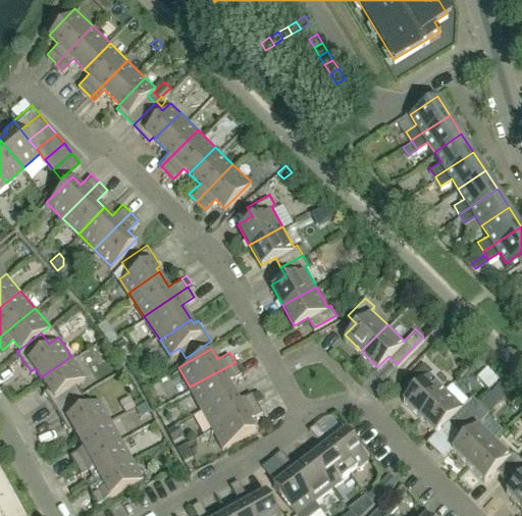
[(82,391),(75,381),(85,375),(71,356),(41,377),(47,387),(43,390),(56,408),(82,391)]
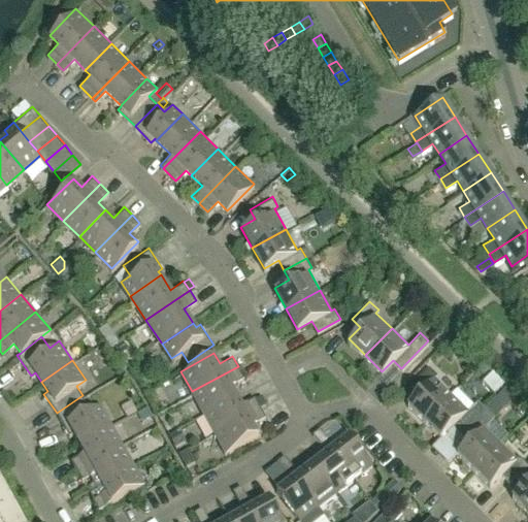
[(451,392),(434,376),(437,372),(428,364),(410,383),(419,391),(407,402),(424,419),(451,392)]
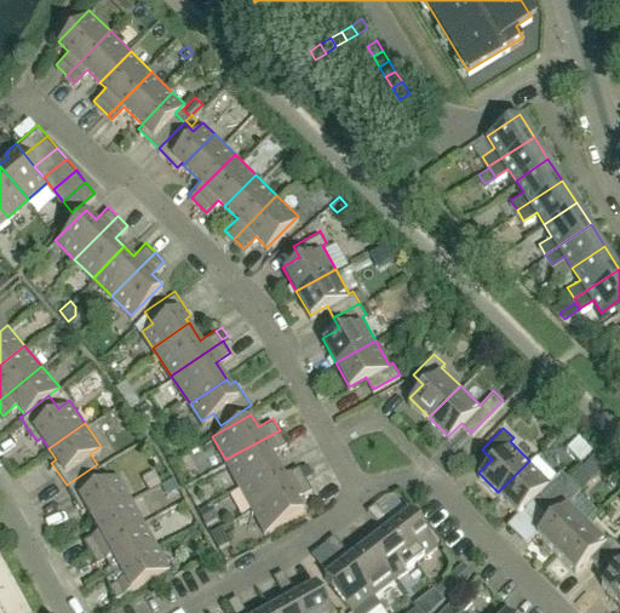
[(276,462),(270,450),(286,441),(280,430),(225,459),(239,482),(276,462)]
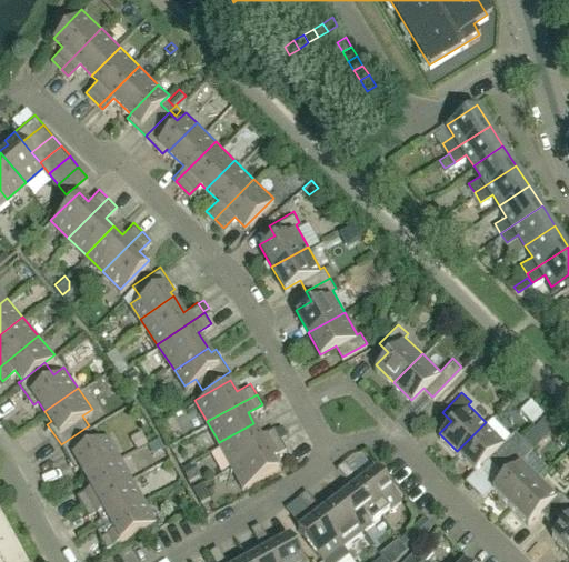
[(530,397),(519,409),(531,421),(542,409),(530,397)]
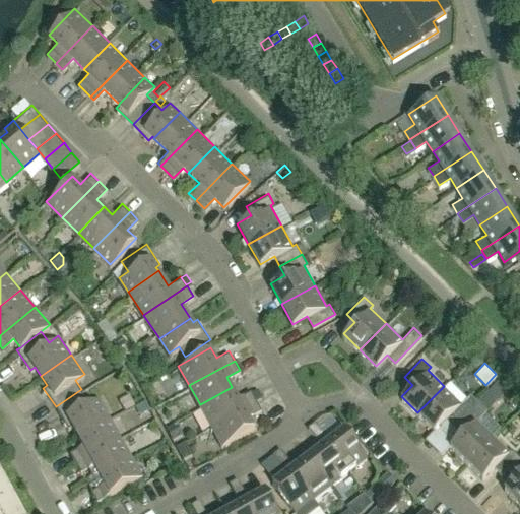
[(500,376),(477,399),(478,399),(486,407),(509,385),(500,376)]
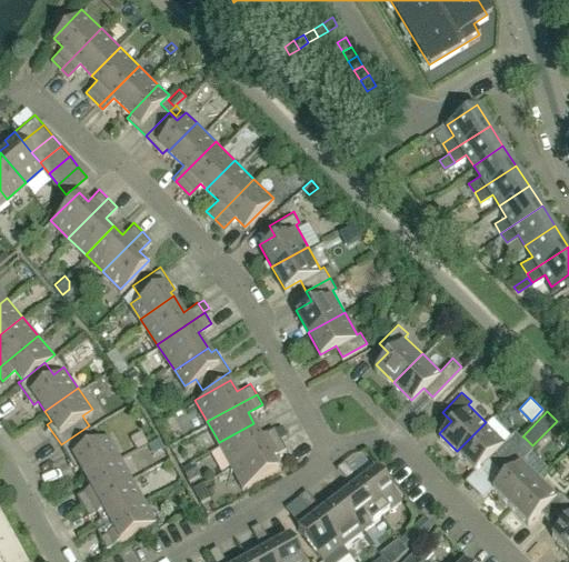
[(475,469),(487,455),(496,464),(523,437),(522,437),(513,429),(509,433),(492,415),(486,422),(457,451),(475,469)]
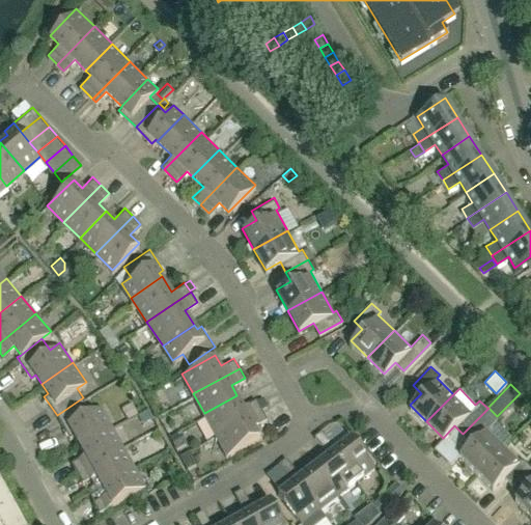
[(262,393),(255,397),(256,398),(261,408),(268,404),(262,393)]
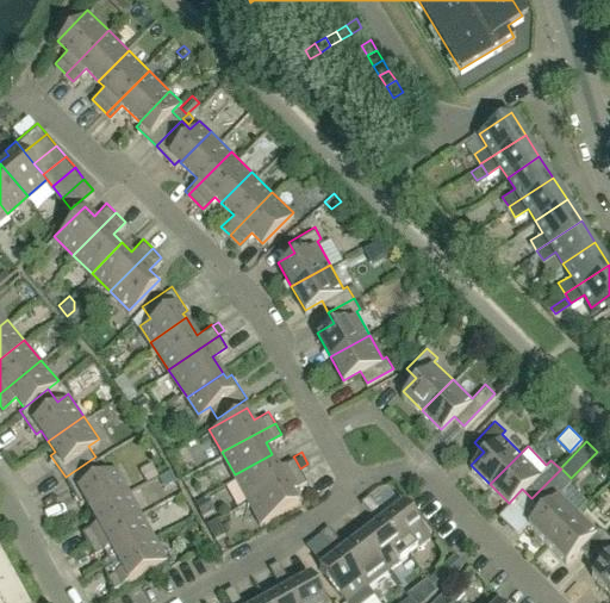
[(294,458),(293,457),(279,465),(272,454),(235,474),(247,498),(300,468),(294,458)]
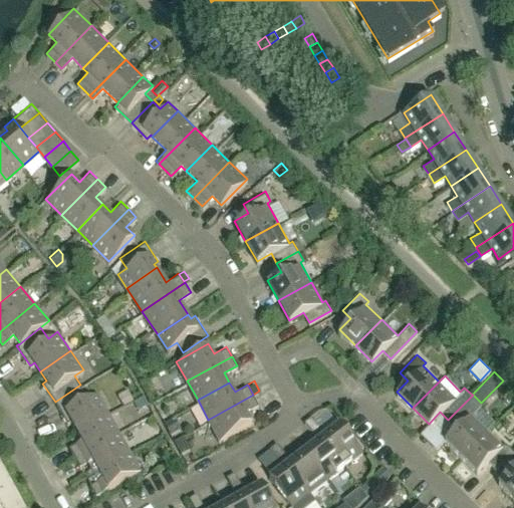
[(108,411),(97,392),(87,397),(80,385),(55,402),(66,422),(71,420),(76,429),(108,411)]
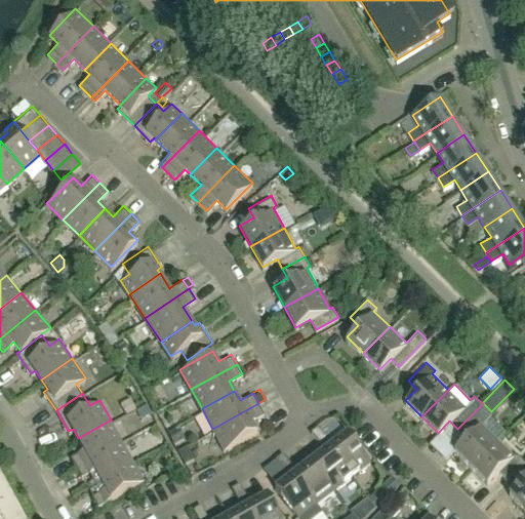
[(224,448),(256,431),(250,420),(264,412),(258,403),(212,429),(224,448)]
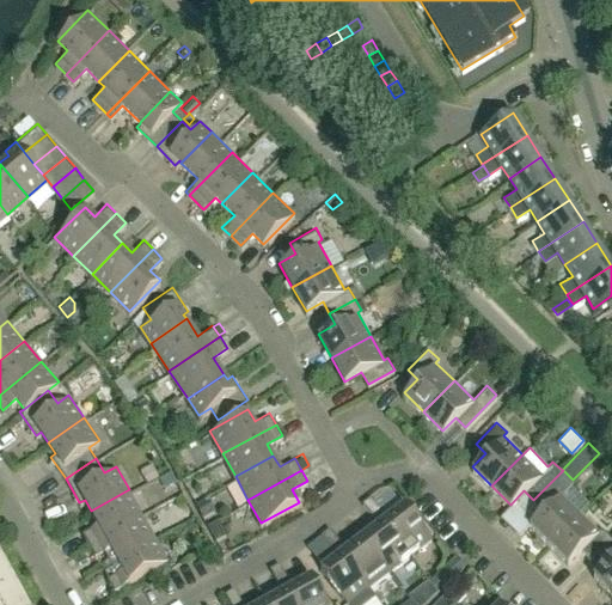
[(580,511),(561,492),(573,480),(563,470),(533,500),(543,509),(530,523),(549,542),(580,511)]
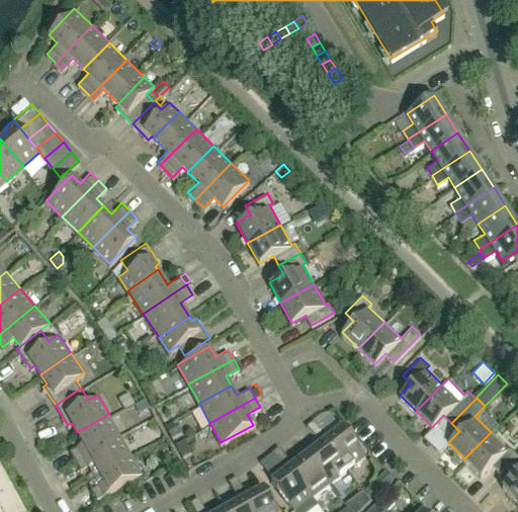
[(75,458),(119,434),(109,414),(77,432),(82,442),(69,449),(75,458)]
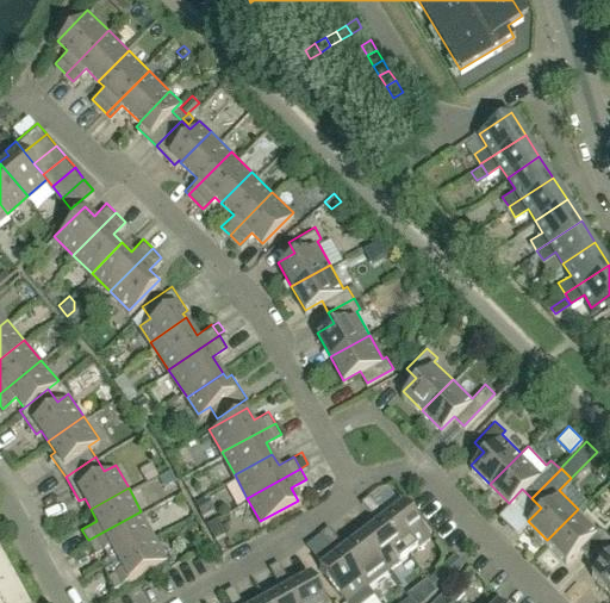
[(206,491),(194,498),(203,513),(213,505),(206,491)]
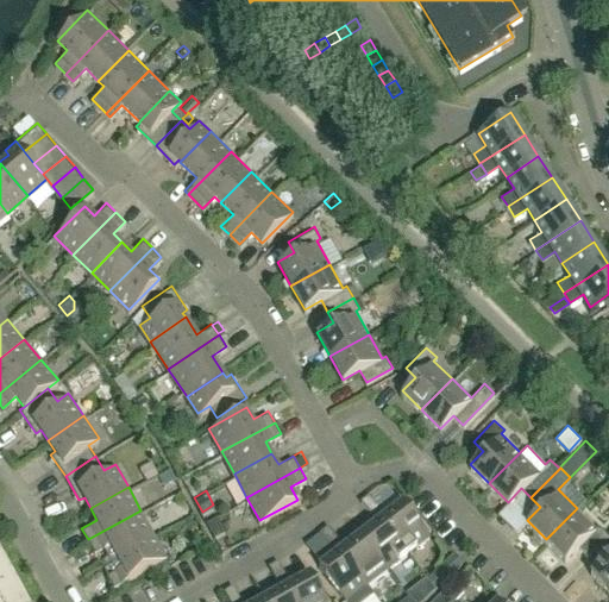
[(377,502),(369,491),(360,497),(369,508),(377,502)]
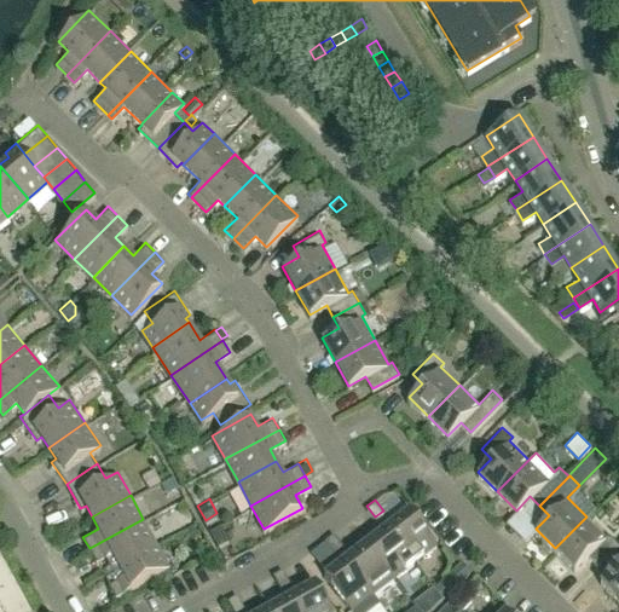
[(409,508),(392,521),(387,524),(415,560),(435,543),(409,508)]
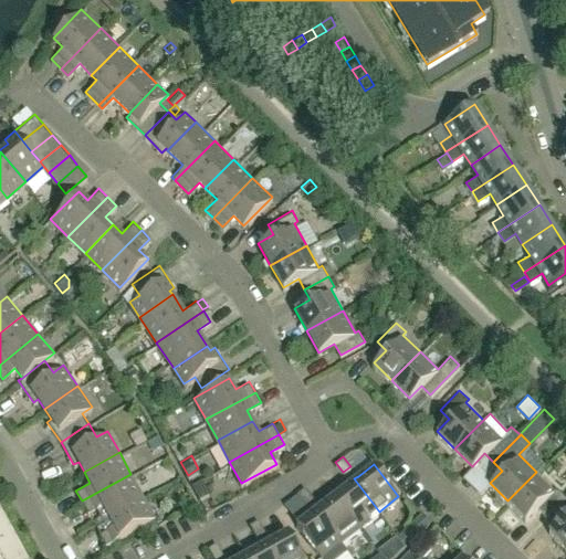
[(175,465),(160,473),(166,482),(180,474),(175,465)]
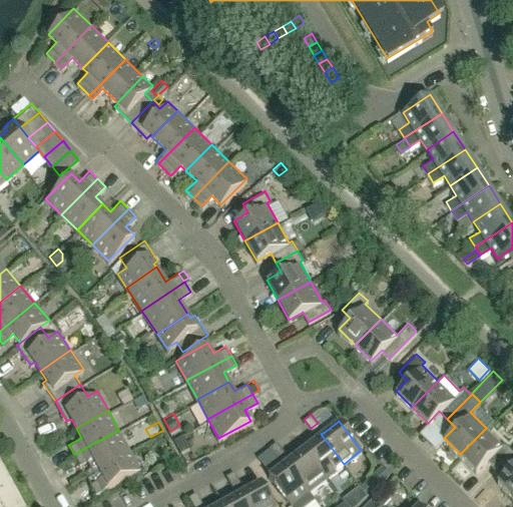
[(344,464),(321,434),(325,432),(318,423),(311,428),(318,437),(304,448),(326,477),(344,464)]
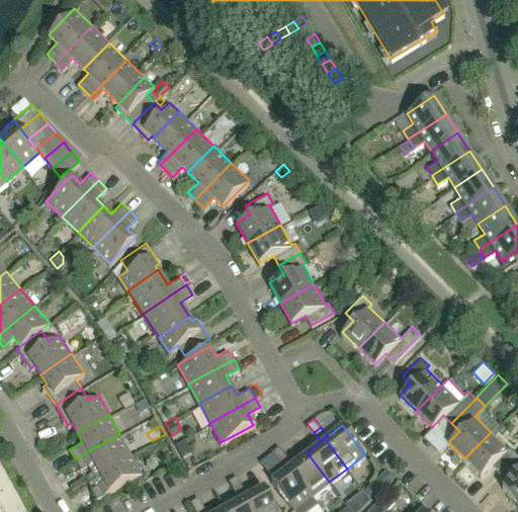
[(146,430),(132,437),(138,448),(152,441),(147,433),(146,430)]
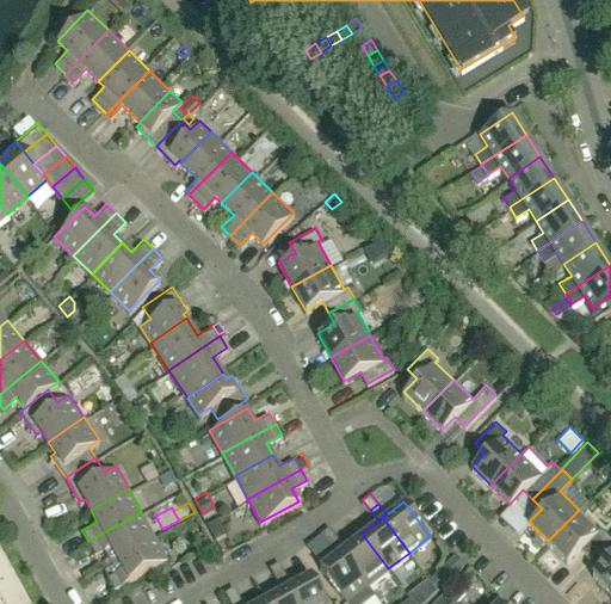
[(610,535),(600,525),(597,529),(579,510),(548,541),(567,560),(580,547),(590,556),(597,549),(610,535)]
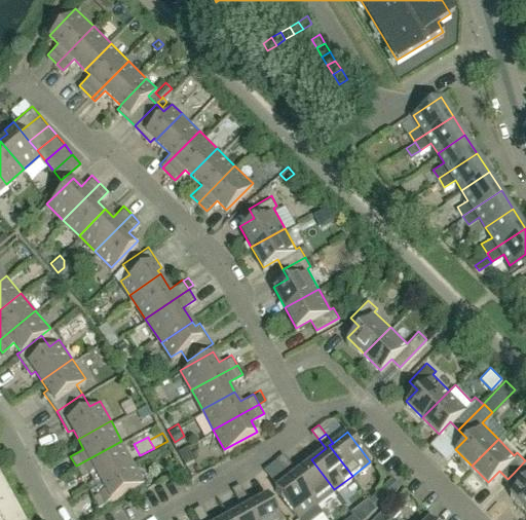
[(100,478),(133,460),(121,441),(76,466),(81,476),(95,469),(100,478)]
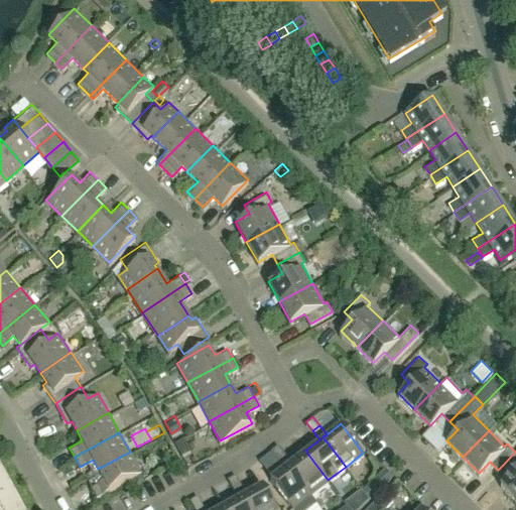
[(183,435),(174,440),(182,455),(191,450),(183,435)]
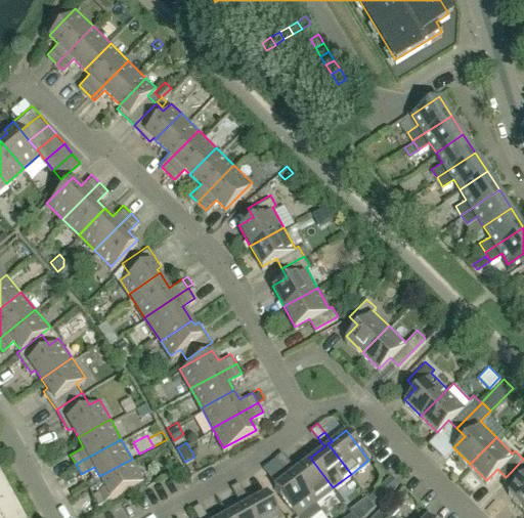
[(315,501),(293,471),(296,468),(282,449),(275,456),(289,473),(274,485),(299,517),(308,517),(321,509),(315,501)]
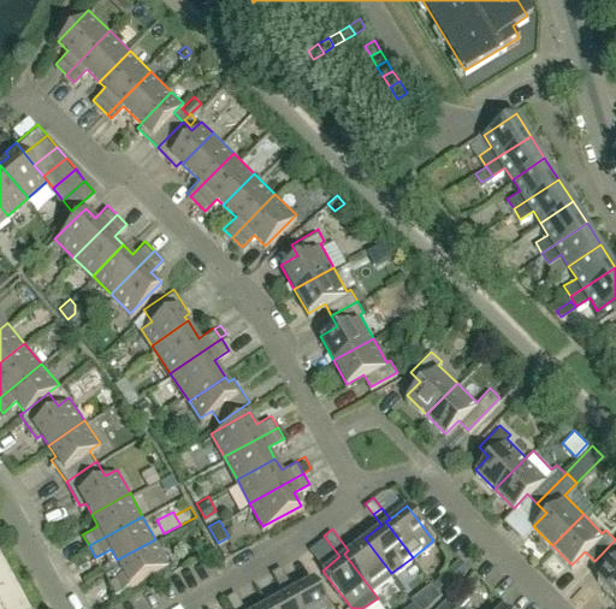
[(615,537),(615,539),(602,554),(610,562),(597,577),(615,595),(615,537)]
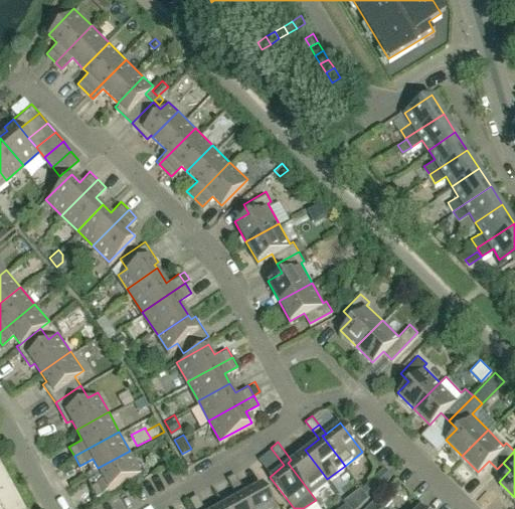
[(305,450),(291,460),(288,463),(310,492),(327,479),(305,450)]
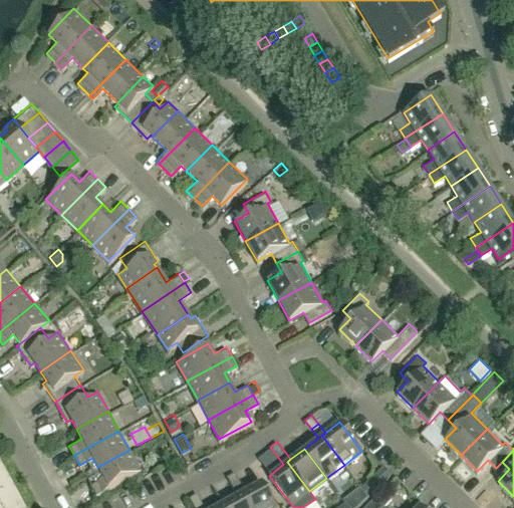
[(108,487),(141,469),(130,450),(97,467),(102,477),(90,484),(95,494),(108,487)]
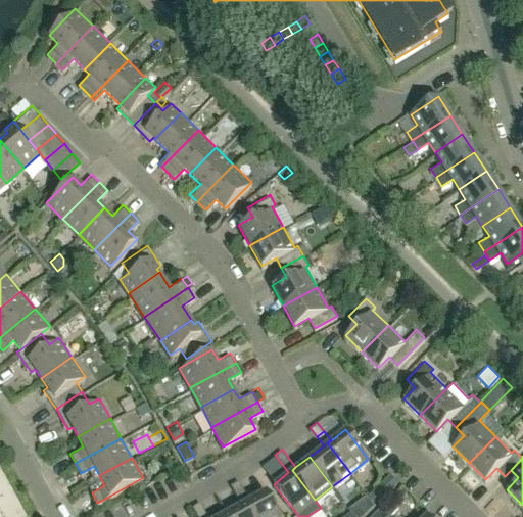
[(366,495),(367,496),(374,503),(396,479),(389,472),(381,480),(366,495)]
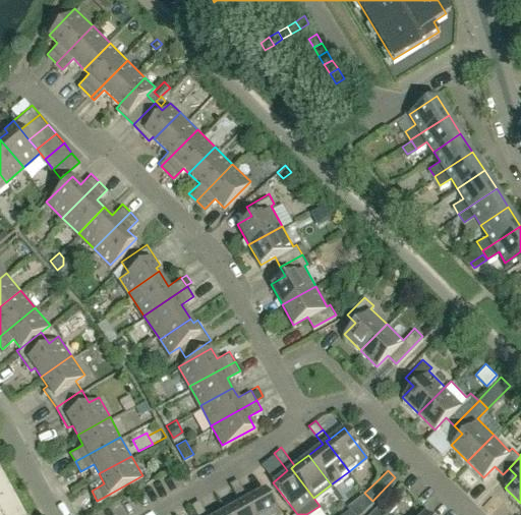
[(243,488),(237,477),(230,481),(235,492),(243,488)]
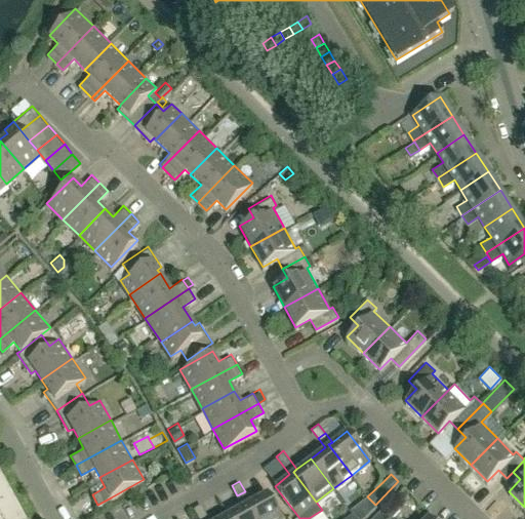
[(250,501),(245,491),(237,495),(242,506),(227,514),(230,518),(254,518),(246,504),(250,501)]
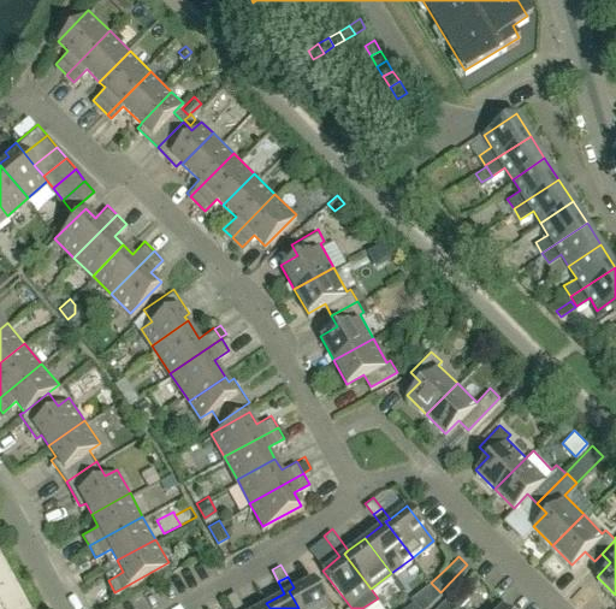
[(330,608),(313,578),(294,587),(289,591),(298,608),(330,608)]
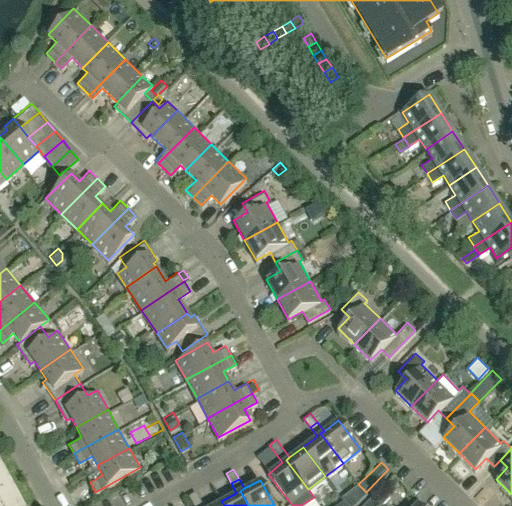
[(358,499),(366,492),(359,485),(351,492),(358,499)]
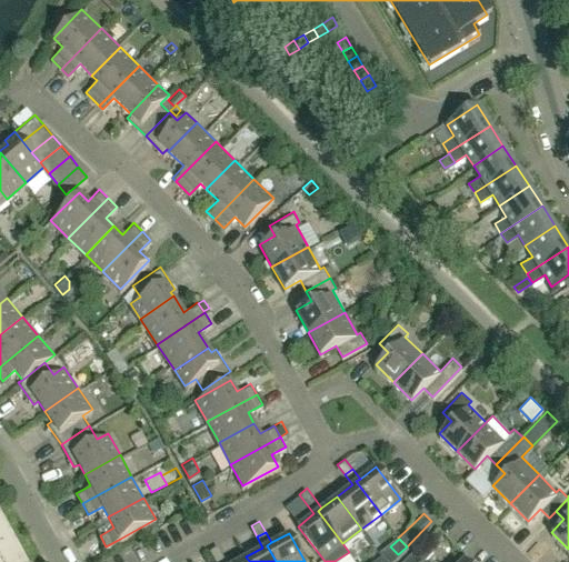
[(227,561),(217,544),(209,549),(216,561),(227,561)]
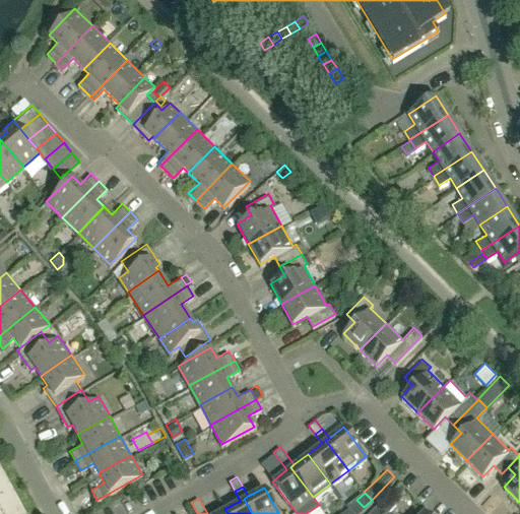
[(379,501),(365,513),(383,513),(388,510),(379,501)]
